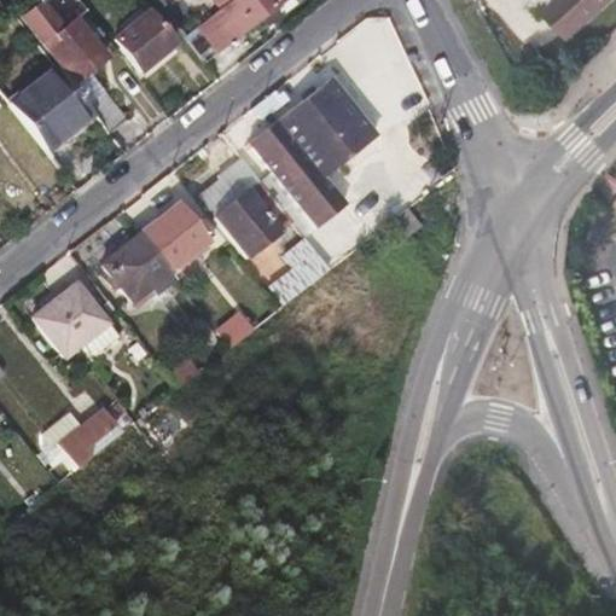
[(106,58),(75,18),(63,28),(41,0),(39,0),(19,15),(74,82),(71,85),(94,114),(110,134),(131,118),(92,70),(106,58)]
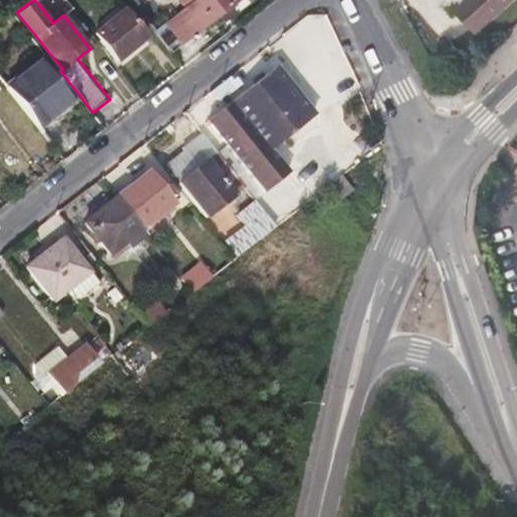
[(180,43),(234,0),(197,0),(181,12),(166,24),(180,43)]
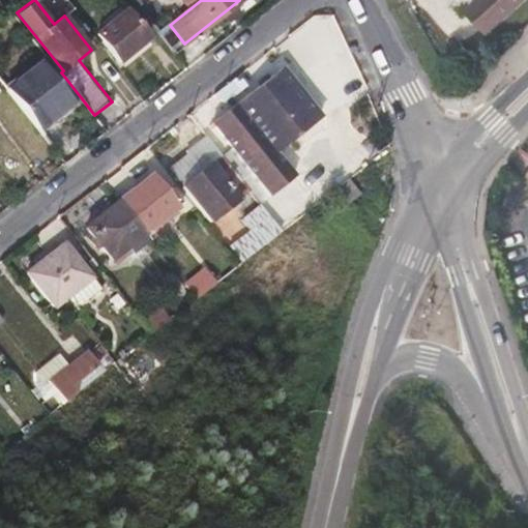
[(485,0),(477,8),(499,31),(527,2),(527,0),(485,0)]
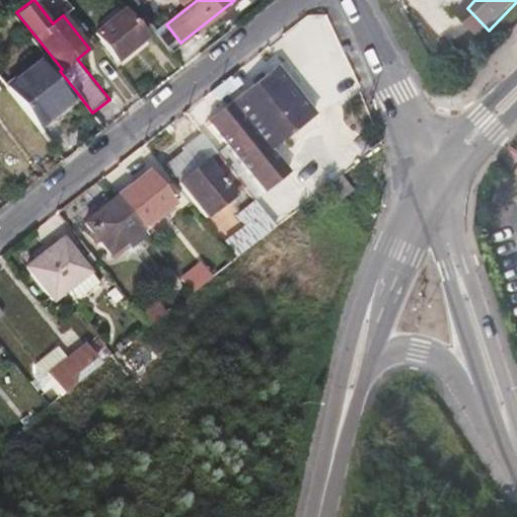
[(126,9),(98,30),(122,60),(148,39),(126,9)]
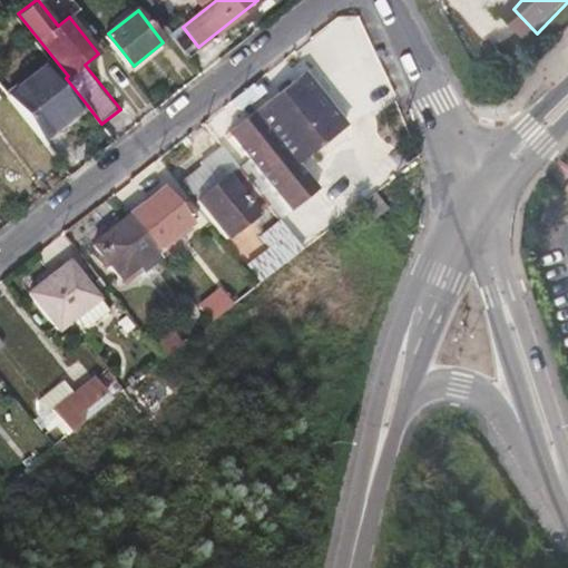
[(87,105),(66,78),(52,61),(9,96),(43,139),(87,105)]
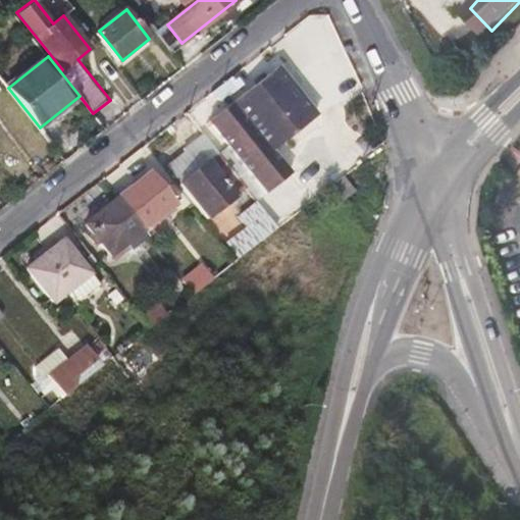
[(275,151),(318,117),(279,67),(211,121),(229,146),(220,153),(257,200),(293,172),(275,151)]
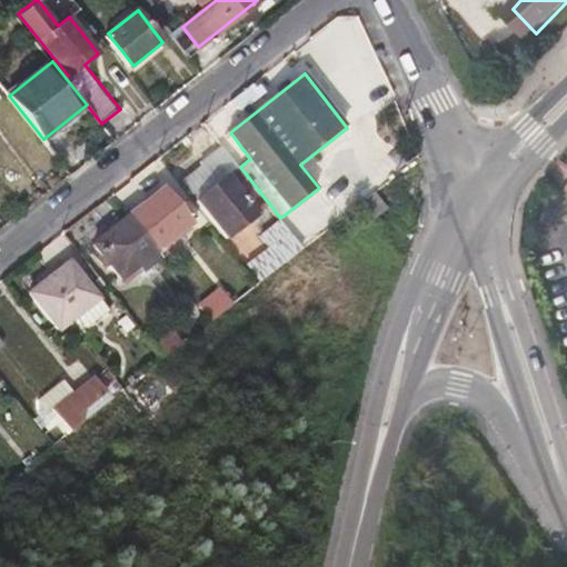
[(270,89),(261,77),(250,86),(259,98),(270,89)]
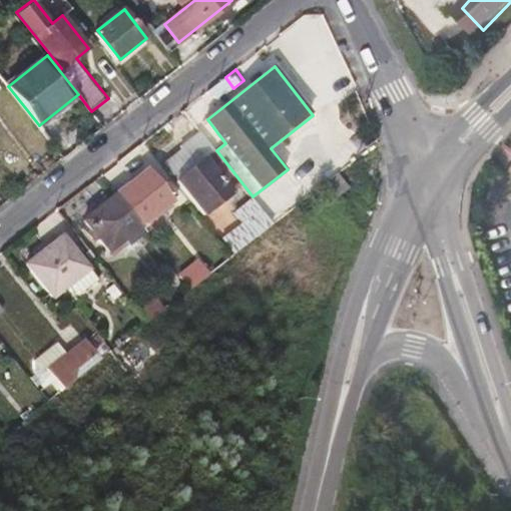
[(216,150),(201,131),(182,147),(197,165),(207,157),(216,150)]
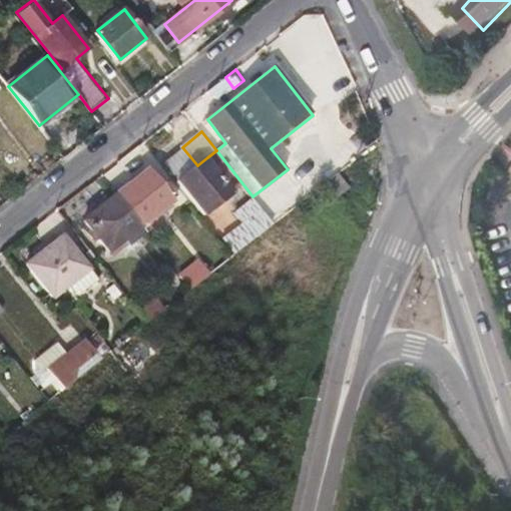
[(233,191),(207,157),(197,165),(182,147),(171,133),(151,149),(204,215),(233,191)]
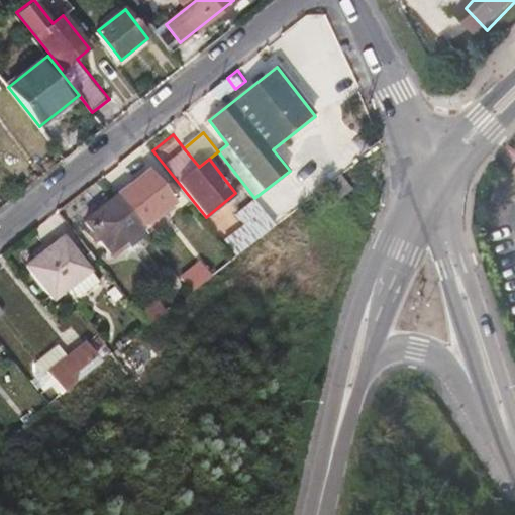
[(175,203),(150,171),(118,196),(119,197),(142,227),(175,203)]
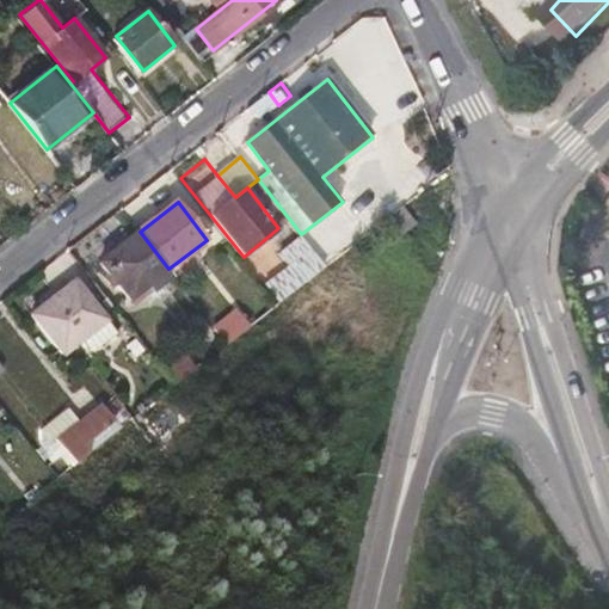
[(417,223),(404,207),(388,217),(403,235),(417,223)]
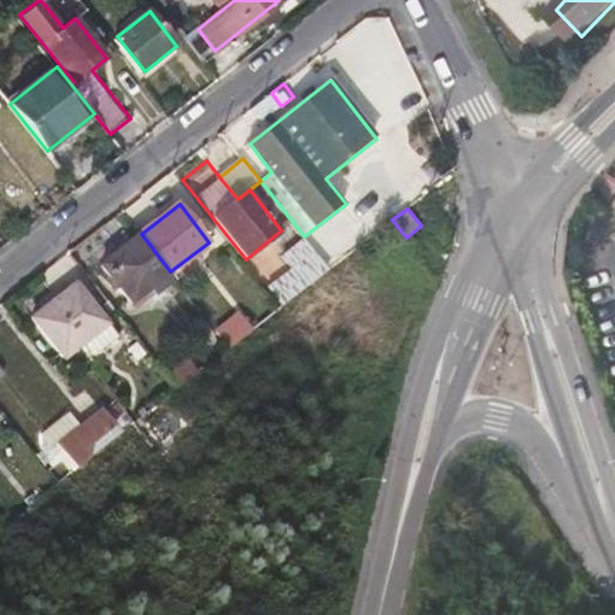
[(170,271),(142,235),(104,267),(133,303),(152,287),(157,293),(175,279),(170,271)]
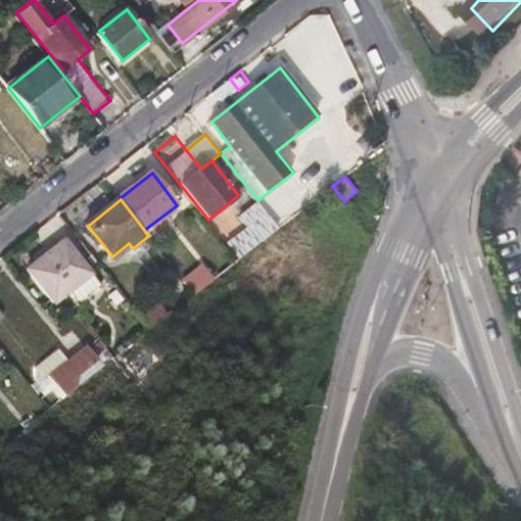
[(279,228),(257,200),(238,216),(246,227),(227,242),(239,258),(279,228)]
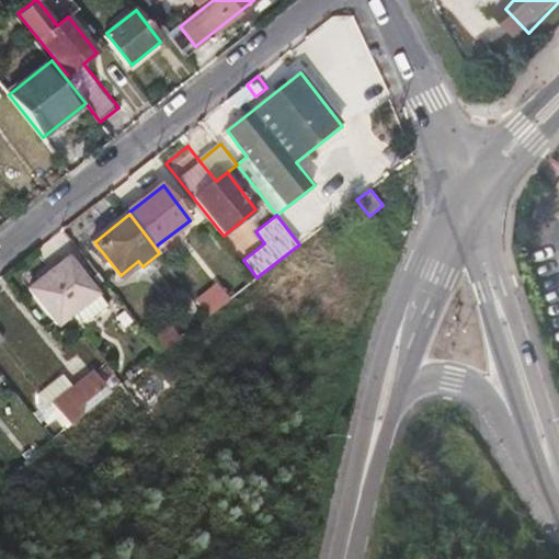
[(32,288),(59,323),(79,309),(88,321),(106,308),(69,260),(32,288)]
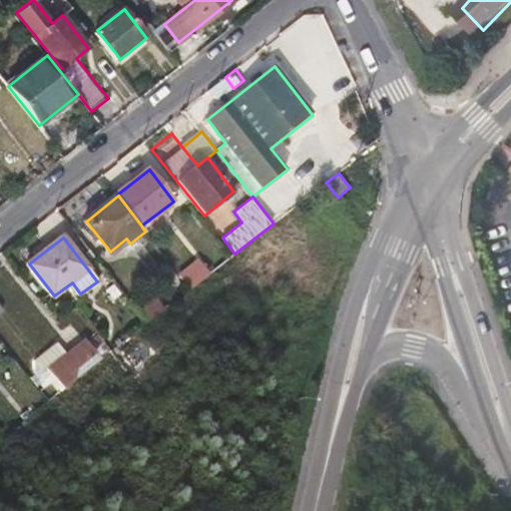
[(65,387),(102,358),(88,340),(68,356),(51,369),(56,375),(65,387)]
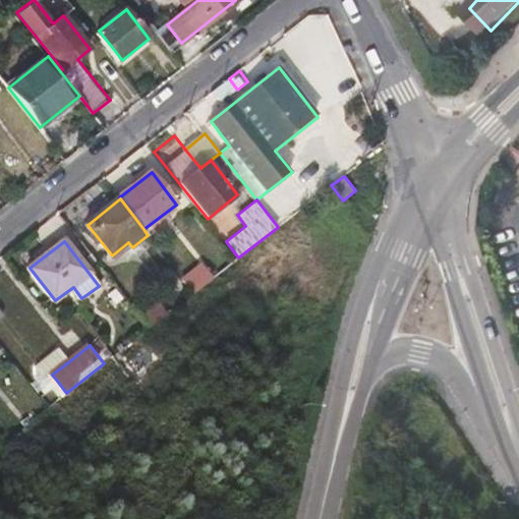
[(57,381),(52,375),(69,361),(63,353),(36,373),(47,388),(57,381)]
